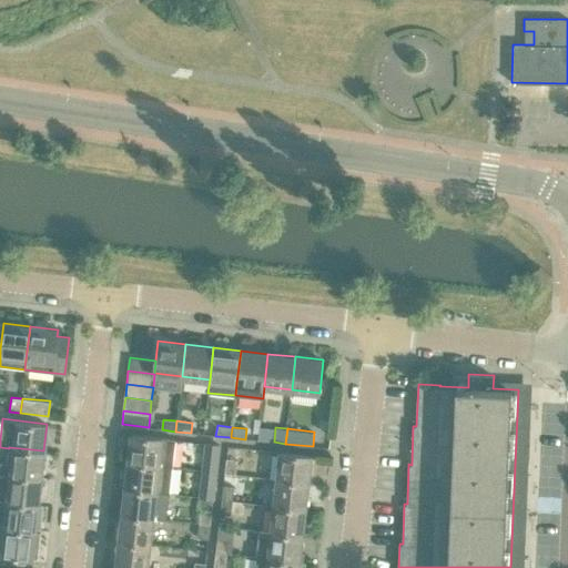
[(128,462),(172,466),(175,439),(131,434),(128,462)]
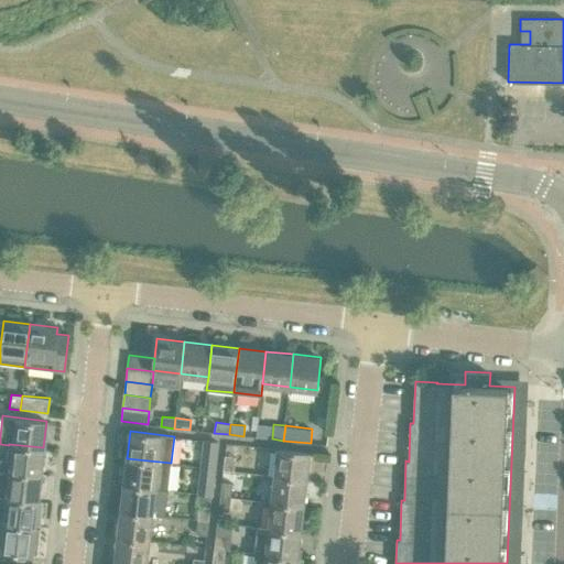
[(203,440),(201,467),(216,468),(219,442),(203,440)]
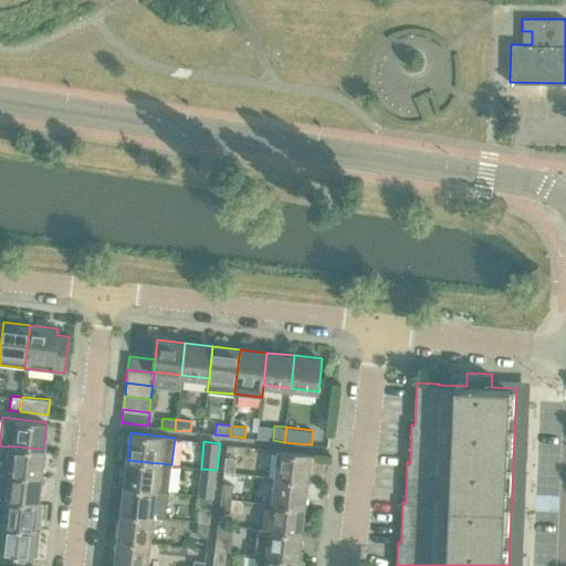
[(0,472),(6,473),(6,472),(40,475),(43,449),(9,446),(9,447),(7,462),(0,461),(0,472)]
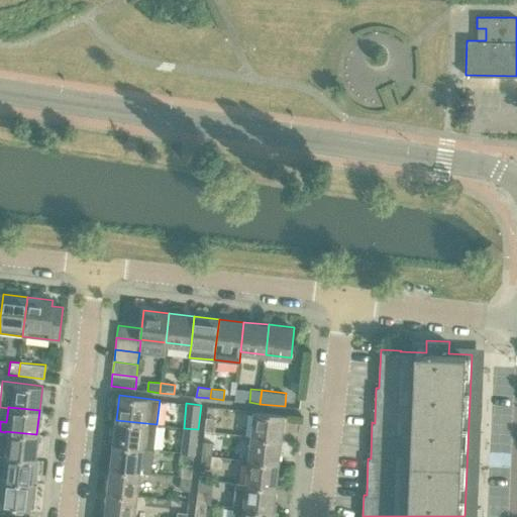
[(252,435),(281,438),(283,414),(255,411),(252,435)]
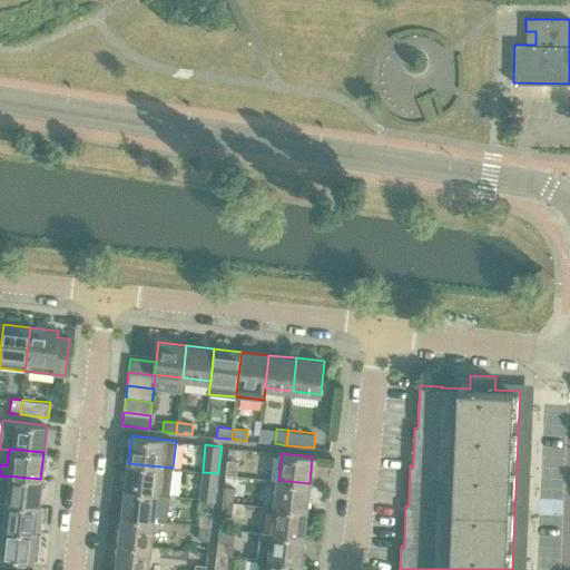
[(227,461),(226,475),(237,477),(238,462),(227,461)]
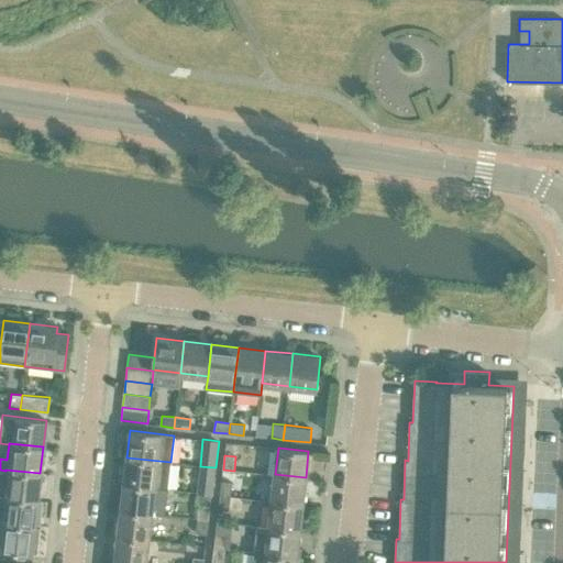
[(127,457),(124,483),(154,487),(167,488),(170,462),(127,457)]
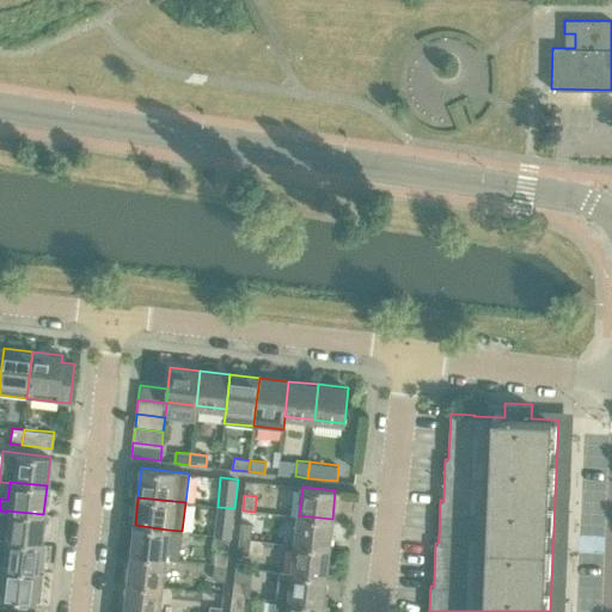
[(231,538),(234,508),(218,507),(214,537),(231,538)]
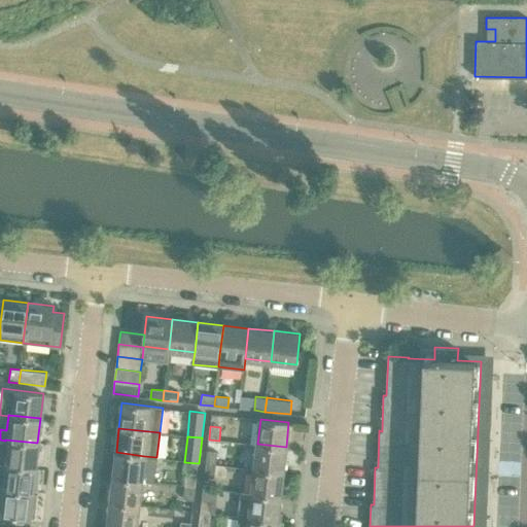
[(0,464),(6,465),(35,468),(37,443),(5,440),(5,441),(0,440),(0,464)]
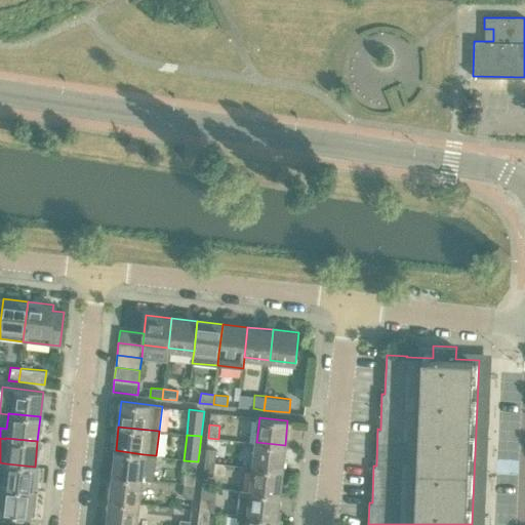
[(282,470),(285,445),(256,442),(253,467),(282,470)]
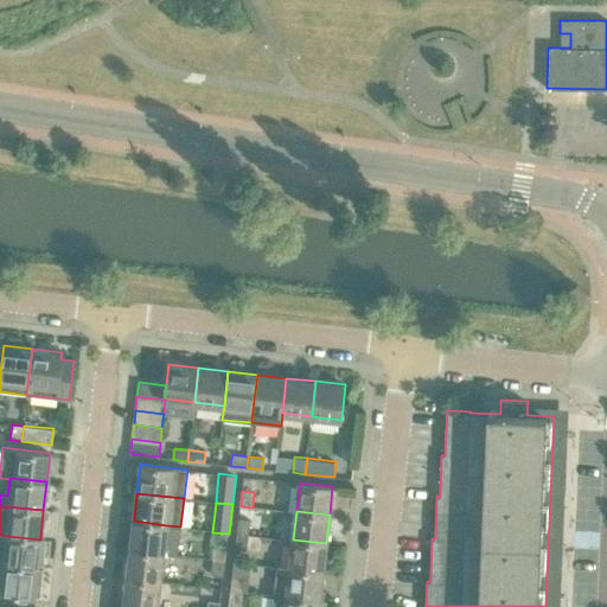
[(237,534),(249,535),(250,521),(238,519),(237,534)]
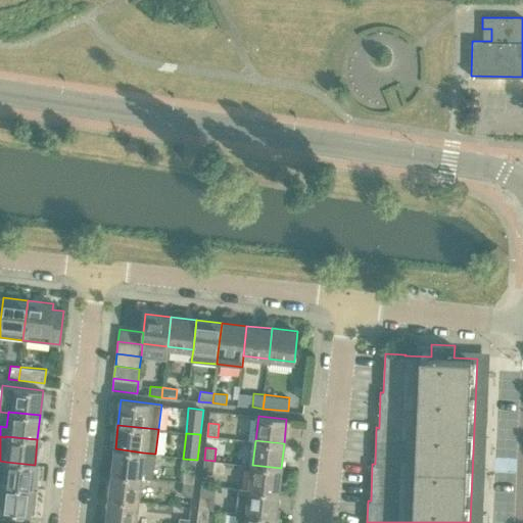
[(140,476),(143,453),(115,448),(112,473),(140,476)]
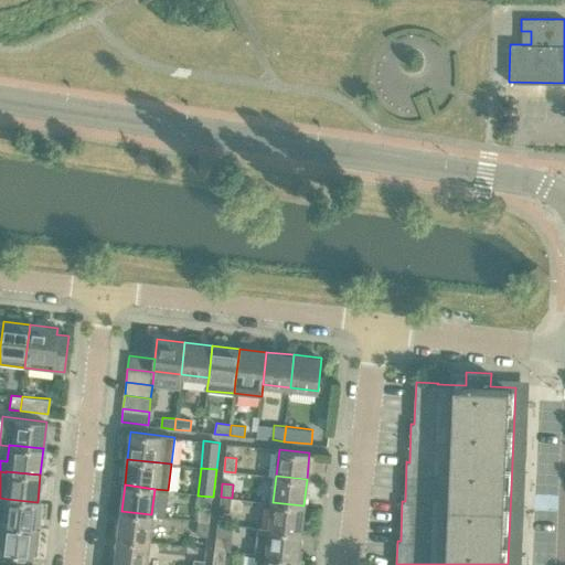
[(230,513),(232,498),(221,497),(219,511),(230,513)]
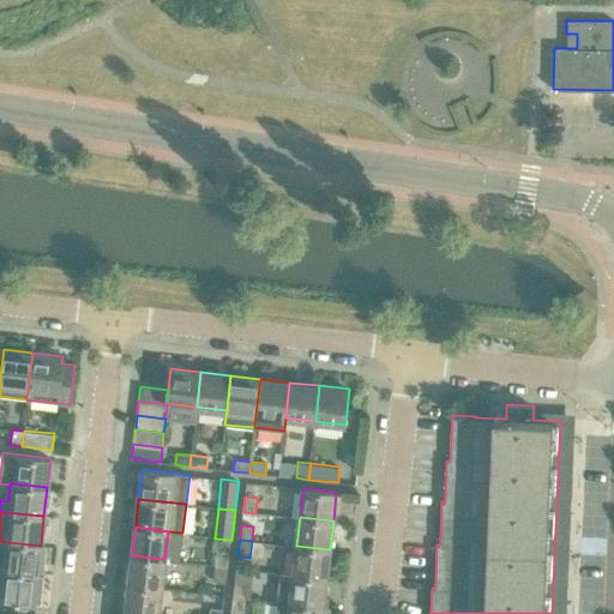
[(0,541),(0,570),(4,571),(37,575),(38,564),(43,564),(46,547),(41,546),(7,542),(0,541)]
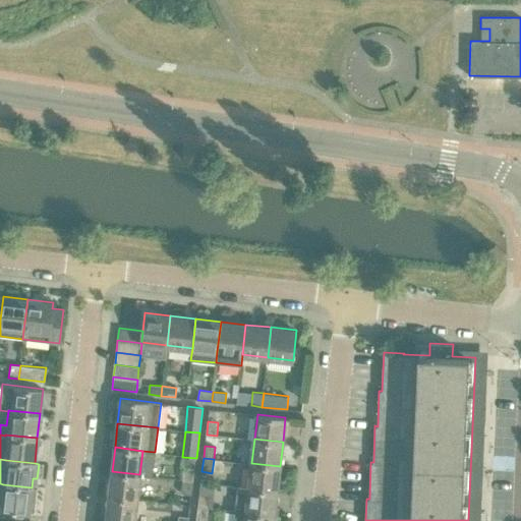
[(277,490),(280,466),(251,463),(249,487),(248,487),(277,490)]
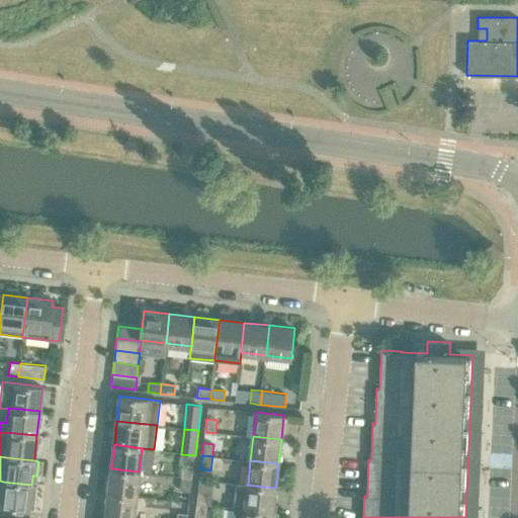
[(191,479),(192,465),(183,464),(182,478),(191,479)]
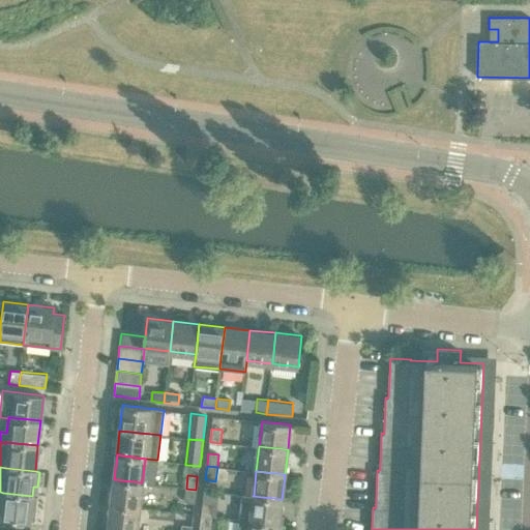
[(140,507),(142,482),(114,479),(111,504),(140,507)]
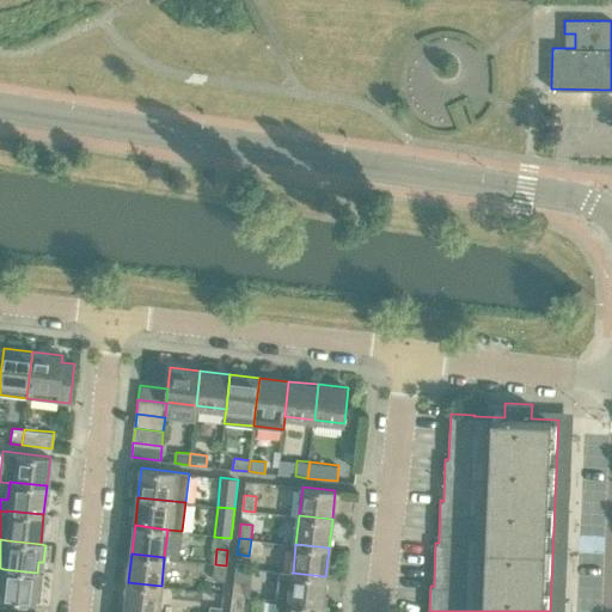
[(225,581),(226,565),(215,564),(213,580),(225,581)]
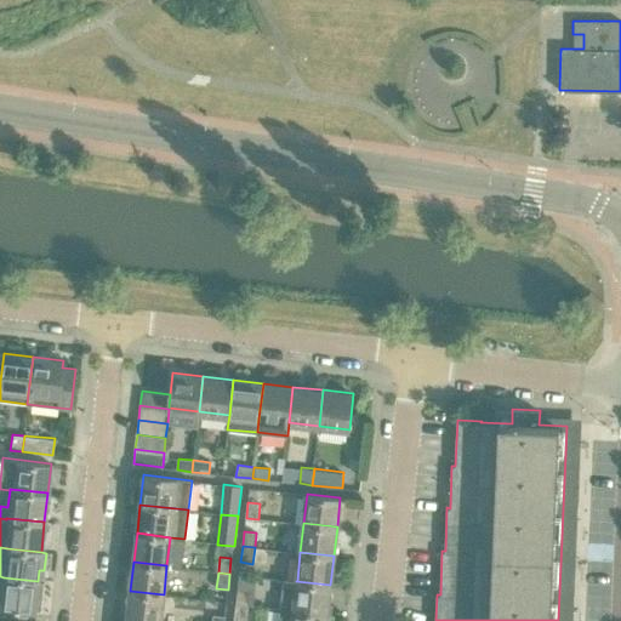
[(248,605),(248,607),(254,607),(256,577),(239,575),(235,604),(248,605)]
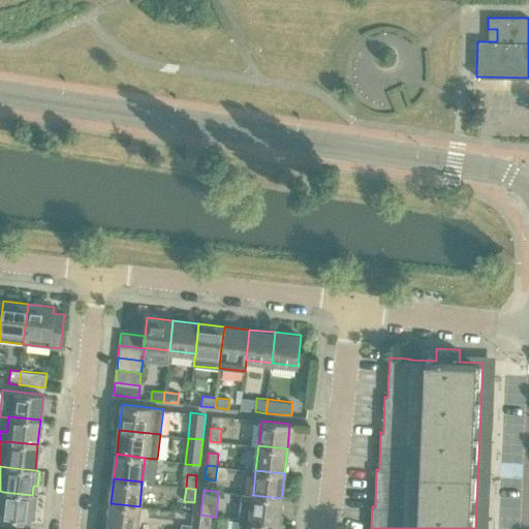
[(0,491),(0,517),(1,517),(29,520),(32,495),(3,492),(0,491)]
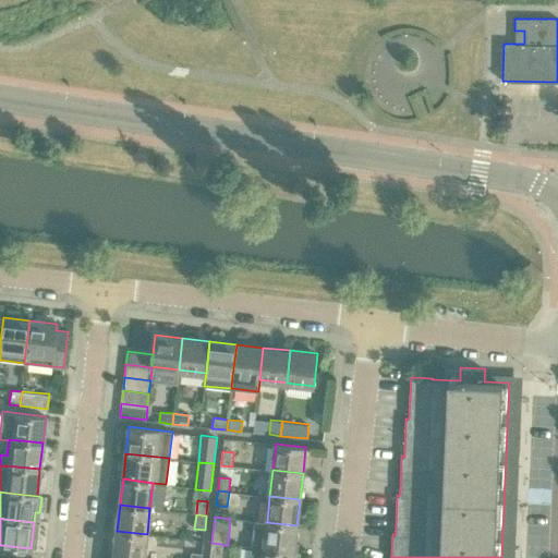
[(266,522),(267,522),(255,520),(252,547),(293,553),(294,552),(296,525),(266,522)]
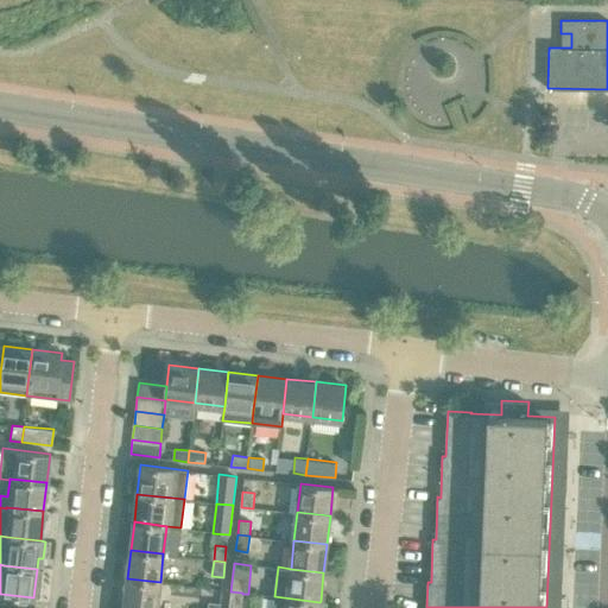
[(141,607),(156,607),(160,582),(127,578),(124,606),(141,607)]
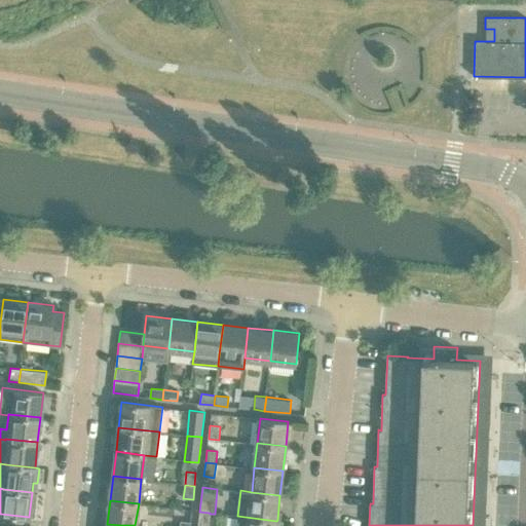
[(208,525),(210,514),(210,513),(199,512),(197,525),(208,525)]
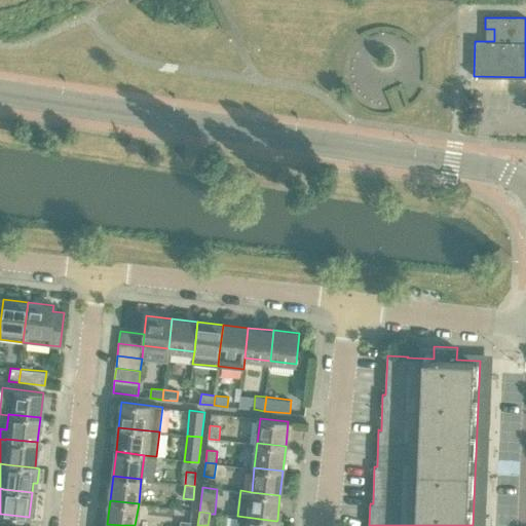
[(235,525),(282,525),(283,520),(277,520),(276,521),(237,516),(235,525)]
